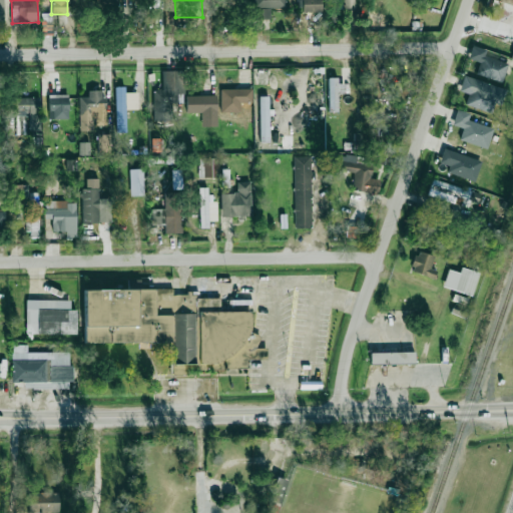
[(285,0),(257,0),(257,19),(270,19),(271,8),(286,8),(285,0)]
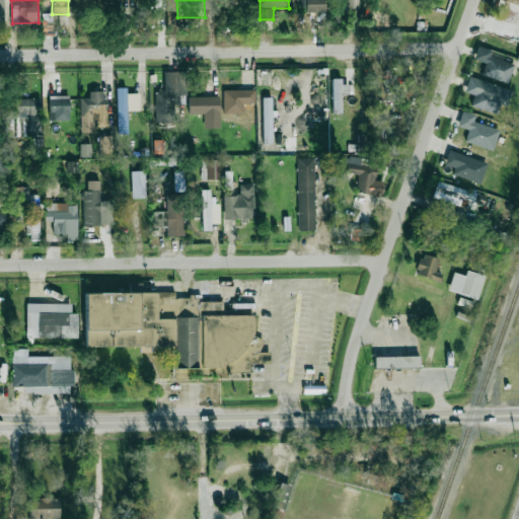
[(324,11),(323,0),(301,0),(301,6),(304,5),(305,12),(324,11)]
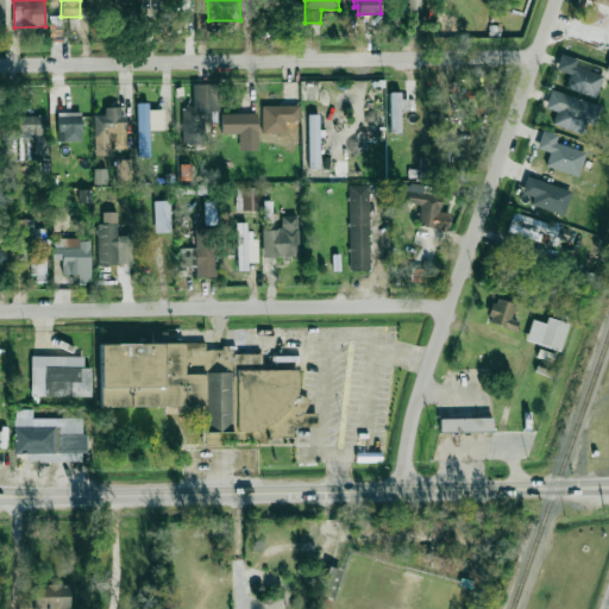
[(422,0),(395,0),(396,12),(424,11),(422,0)]
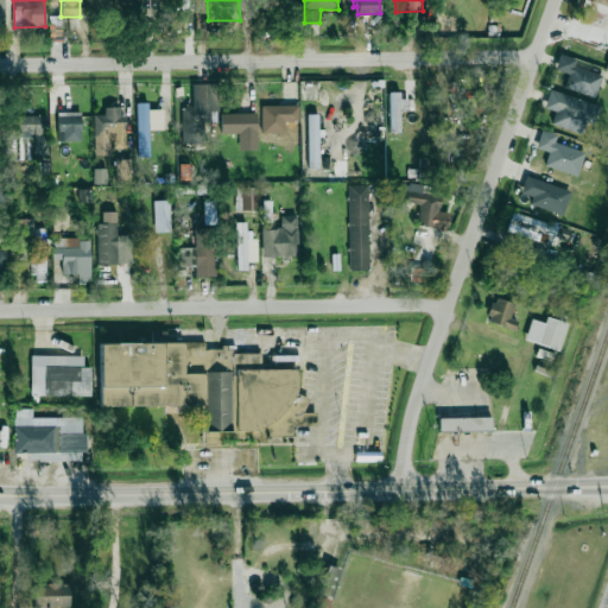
[(574,67),(576,59),(559,54),(555,69),(568,74),(563,88),(595,97),(602,75),(574,67)]
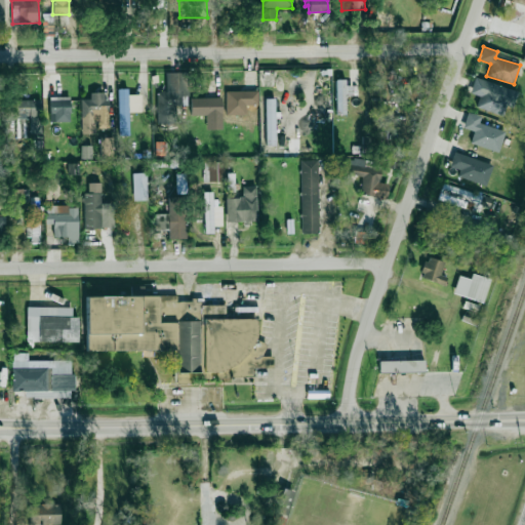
[(176,106),(188,105),(187,72),(165,73),(166,91),(157,92),(158,124),(176,123),(176,106)]
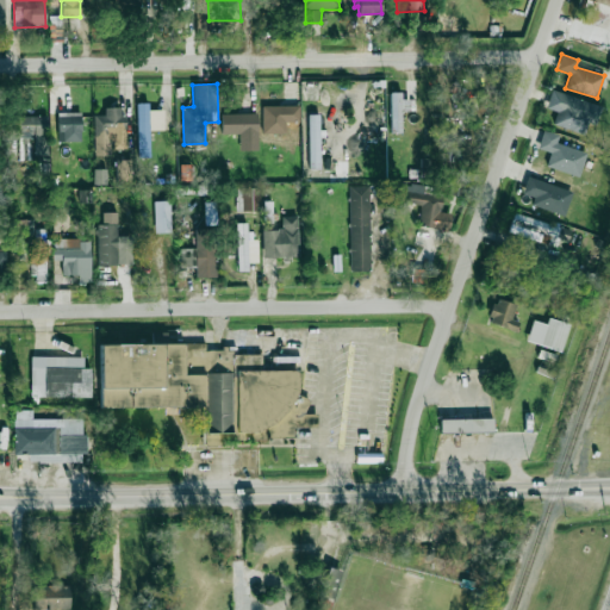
[(602,105),(552,91),(546,109),(556,112),(553,125),(584,135),(587,123),(596,125),(602,105)]
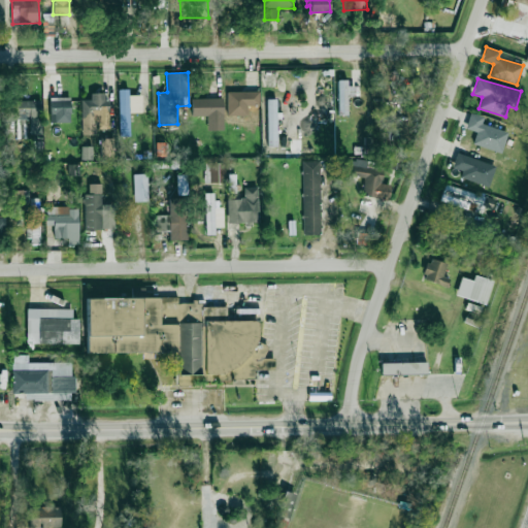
[(338,80),(338,114),(348,114),(348,96),(355,96),(355,87),(347,86),(347,80),(338,80)]
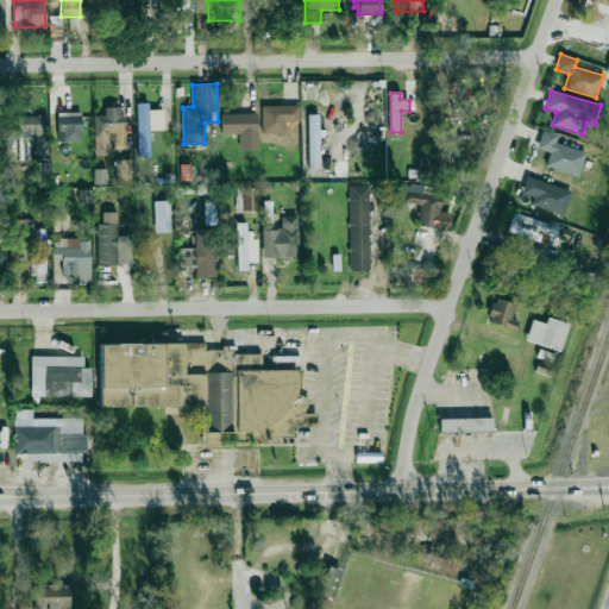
[(150,157),(149,130),(164,130),(164,110),(149,110),(149,102),(137,104),(138,157),(150,157)]
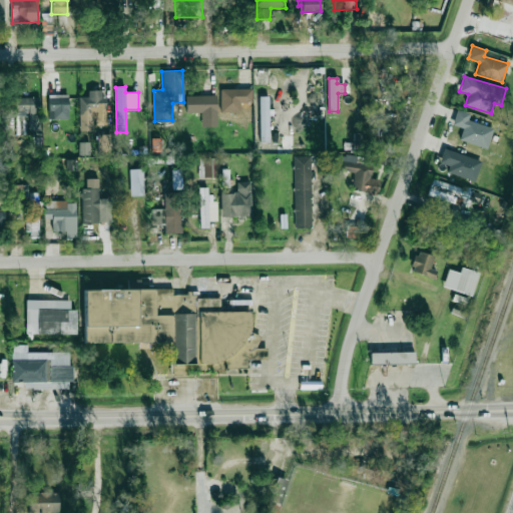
[(220,90),(221,112),(240,111),(240,103),(252,102),(251,88),(220,90)]
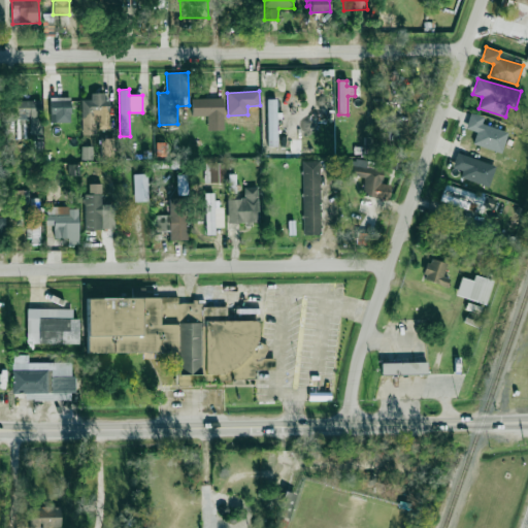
[(96,135),(96,129),(108,129),(108,93),(91,93),(91,100),(80,100),(81,135),(96,135)]
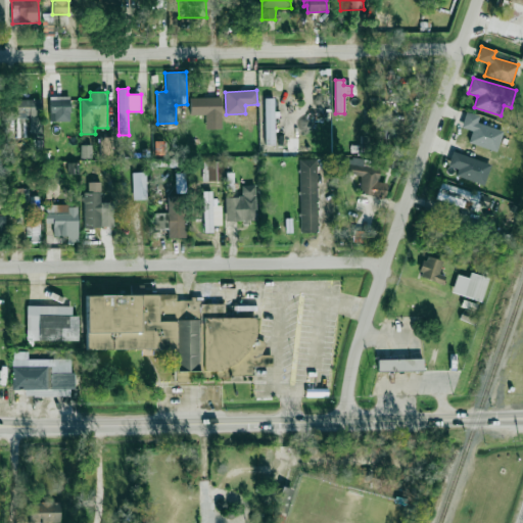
[(70,121),(69,96),(49,97),(49,122),(70,121)]
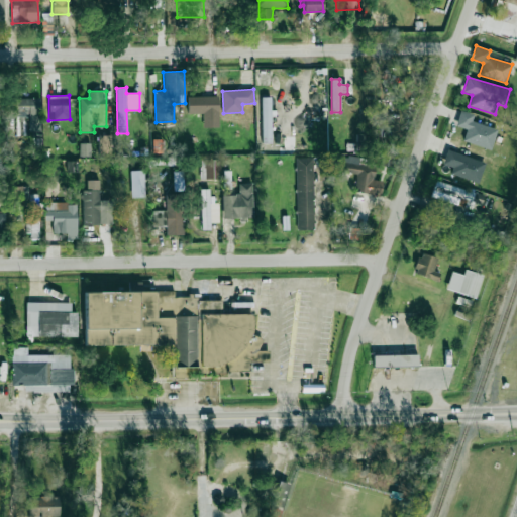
[(218,96),(188,97),(188,113),(203,113),(203,127),(218,126),(218,96)]
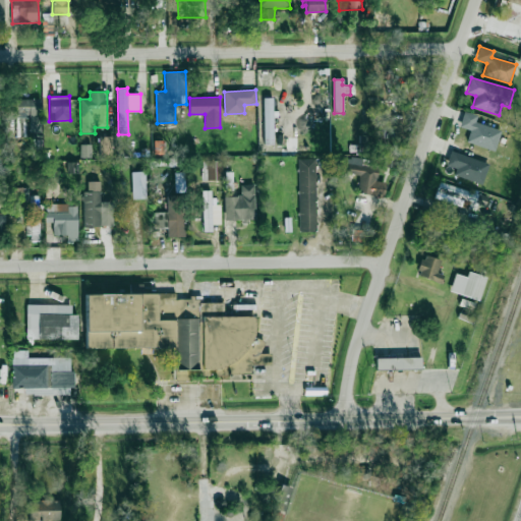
[(264,145),(273,143),(272,98),(264,99),(264,145)]
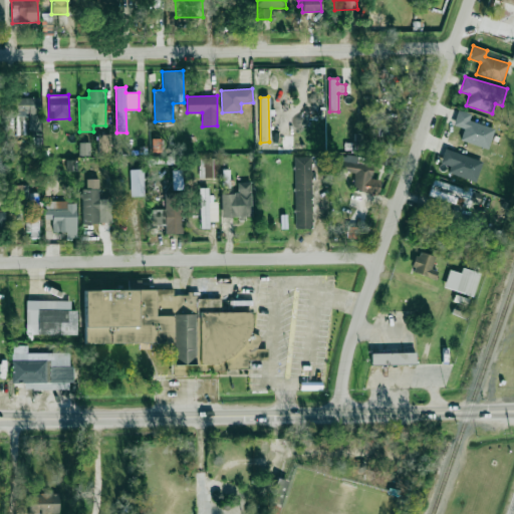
[(40,131),(40,97),(16,97),(17,134),(26,134),(26,132),(40,131)]
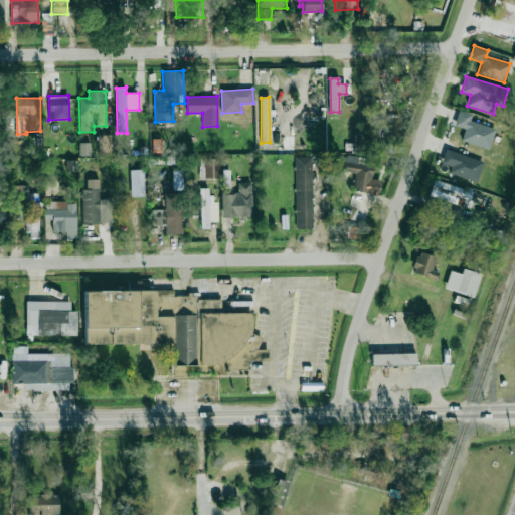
[(469,121),(471,114),(458,111),(454,126),(464,129),(461,141),(489,149),(495,128),(469,121)]
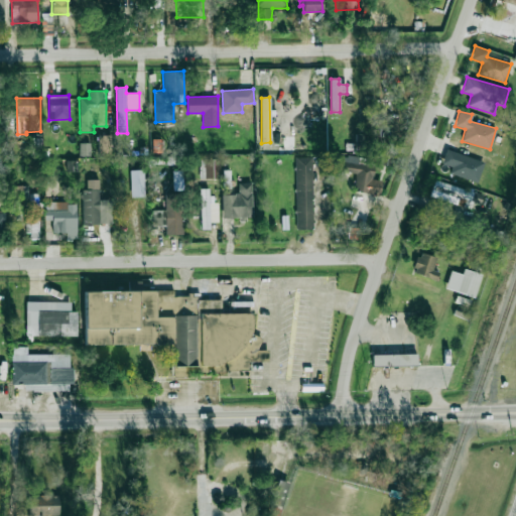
[(111,135),(100,135),(101,155),(112,155),(111,135)]
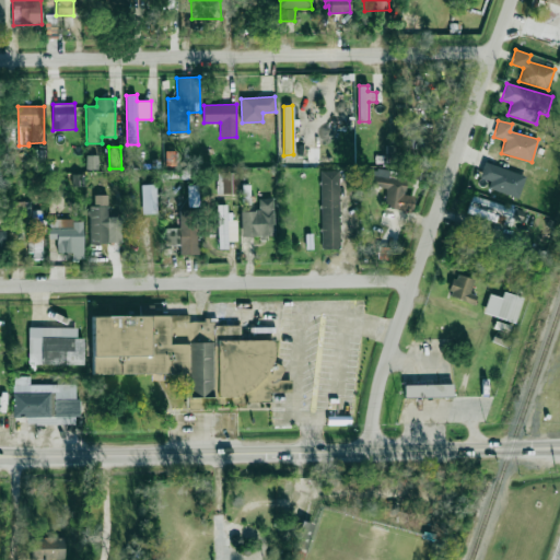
[(165,151),(166,165),(176,165),(176,151),(165,151)]
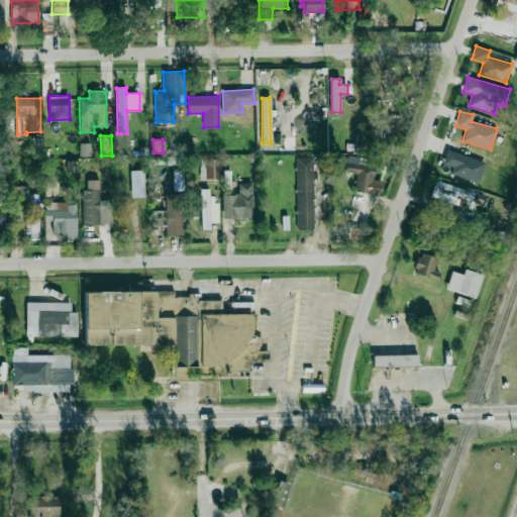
[(90,143),(80,143),(79,156),(90,157),(90,143)]
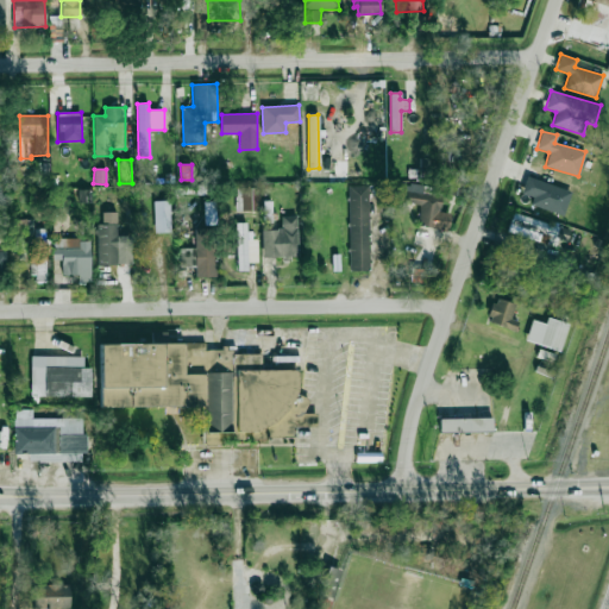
[(531,206),(564,214),(571,189),(525,179),(521,194),(533,196),(531,206)]
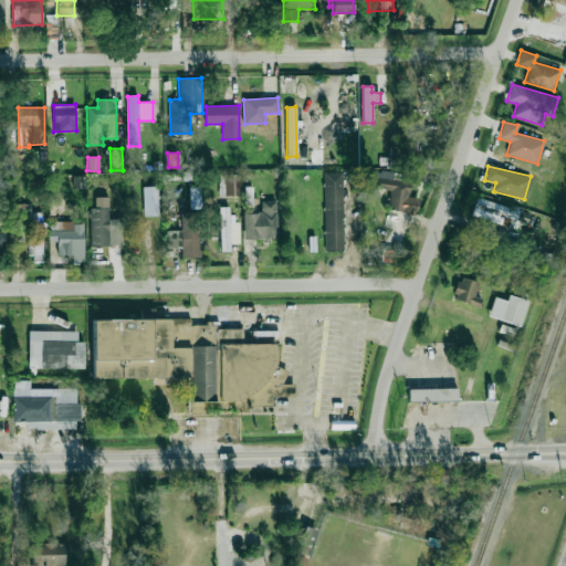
[(387,209),(416,213),(419,198),(408,197),(410,182),(399,181),(400,175),(370,170),(368,187),(390,190),(387,209)]
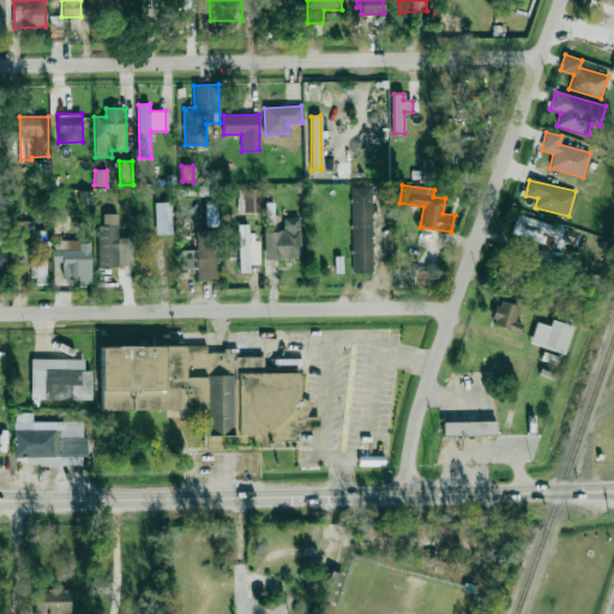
[(371,187),(350,187),(353,274),(373,272),(371,187)]
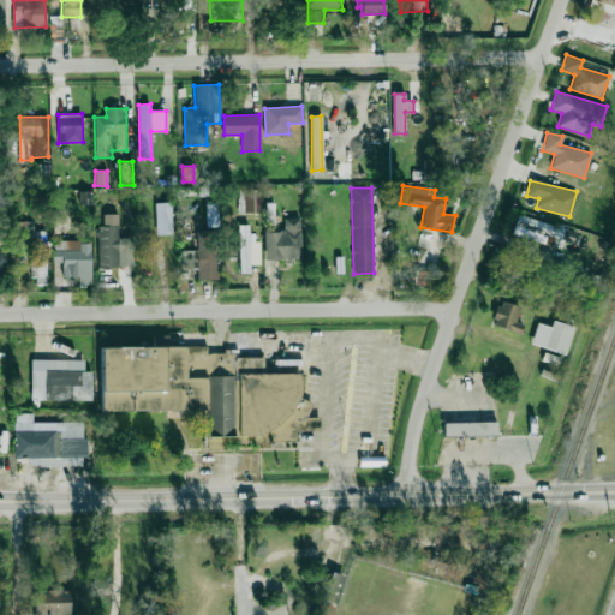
[(262,213),(261,190),(238,190),(238,213),(262,213)]
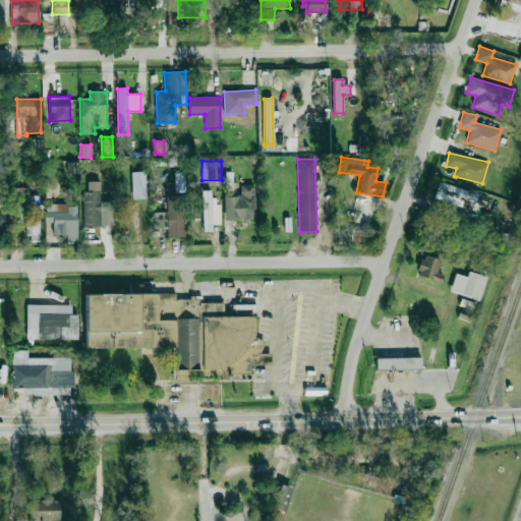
[(131,172),(132,199),(146,198),(146,172),(131,172)]
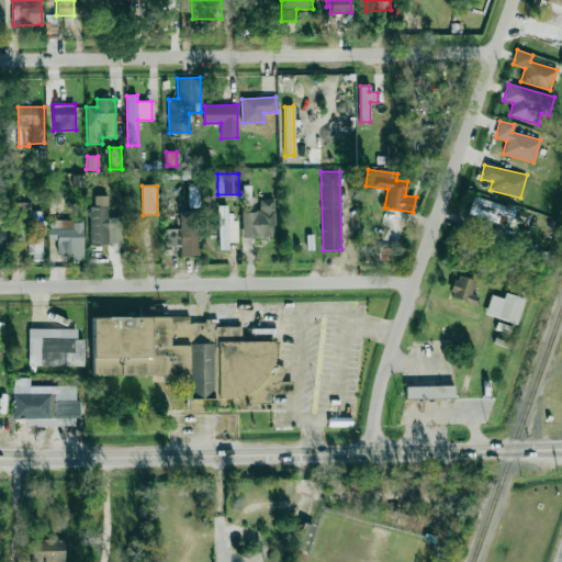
[(188,186),(188,208),(199,208),(199,186),(188,186)]
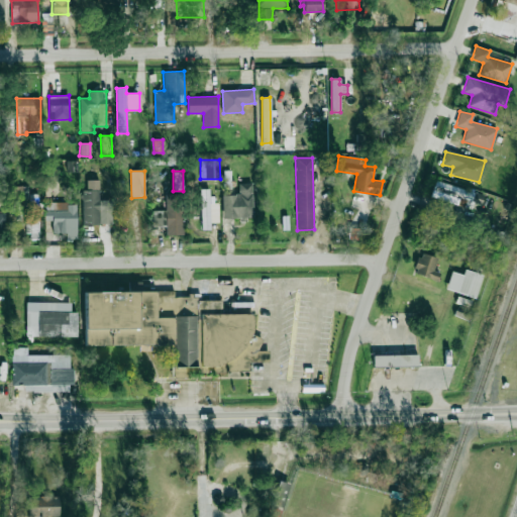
[(230,171),(222,171),(223,190),(231,190),(230,171)]
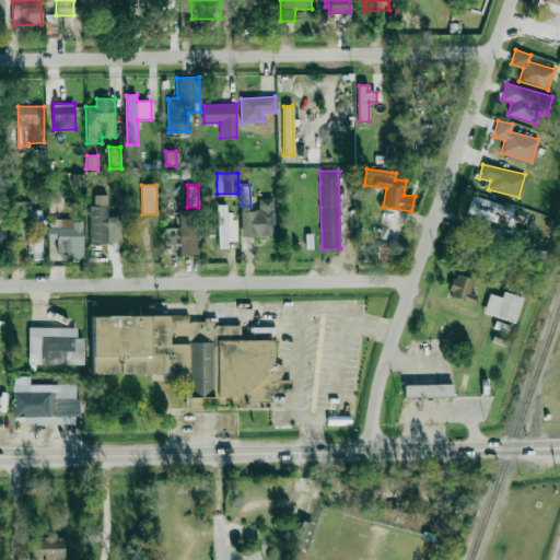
[(90,243),(121,243),(120,217),(107,217),(107,195),(94,195),(94,206),(89,206),(90,243)]
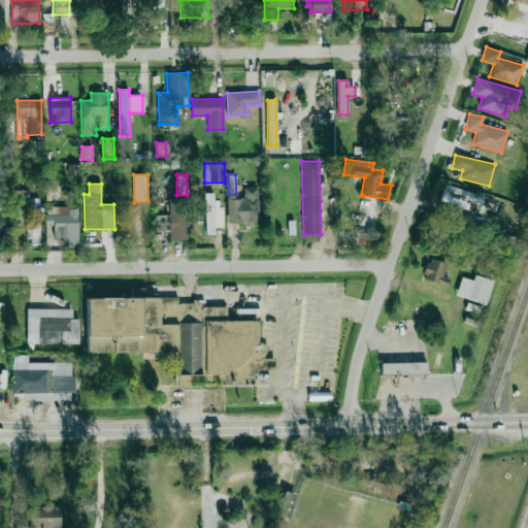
[(439,202),(481,212),(485,195),(443,185),(439,202)]
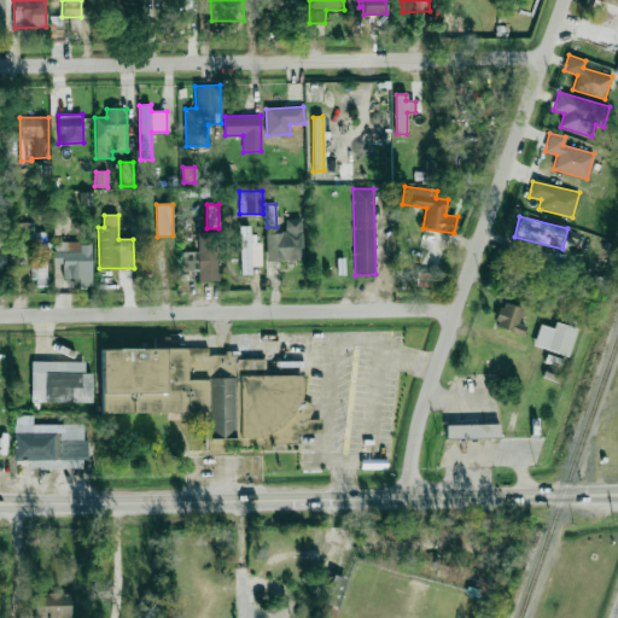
[(266,262),(302,262),(301,219),(285,220),(286,233),(266,233),(266,262)]
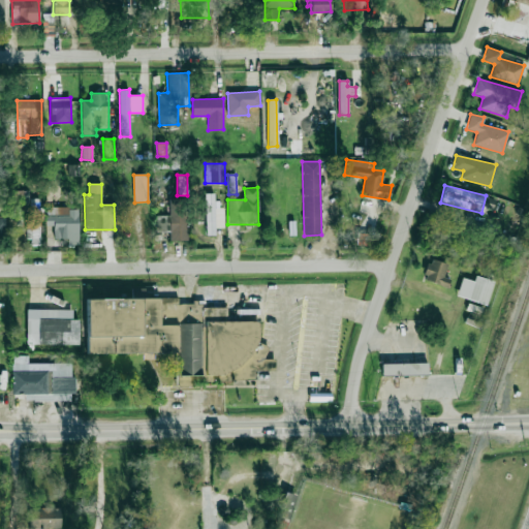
[(39,199),(30,199),(29,190),(9,191),(10,208),(27,207),(28,245),(39,245),(39,199)]
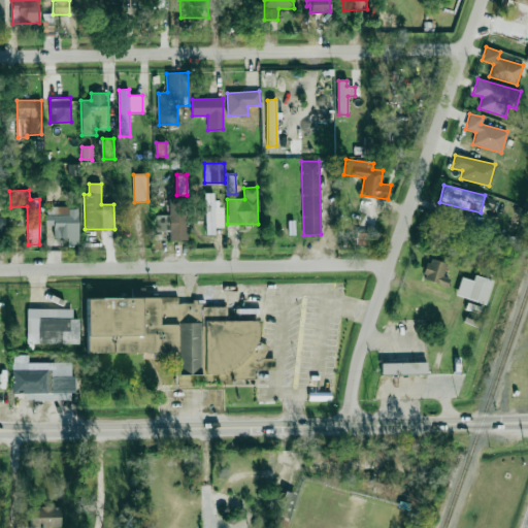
[(205,235),(216,234),(216,201),(213,201),(213,193),(204,193),(205,235)]
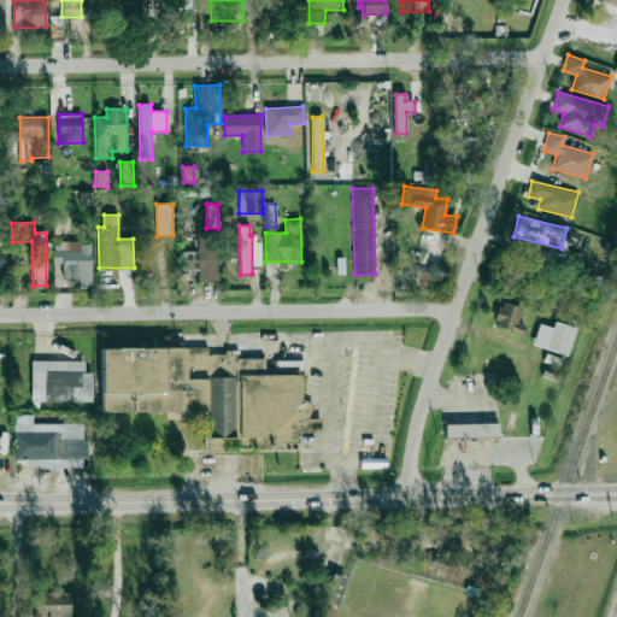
[(182,271),(198,270),(198,281),(218,281),(217,231),(197,231),(197,251),(181,252),(182,271)]
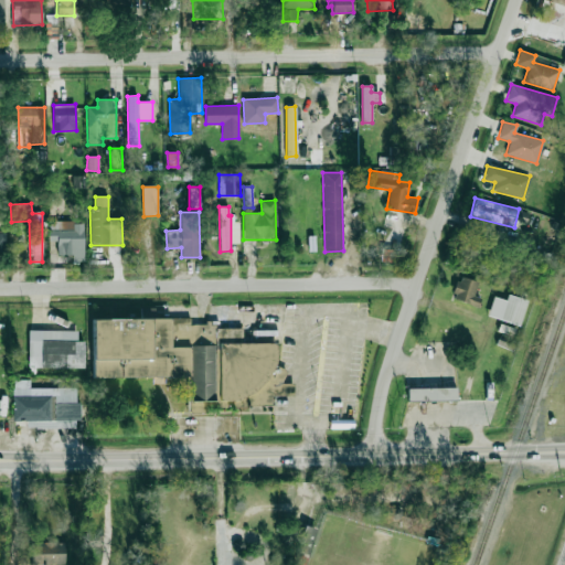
[(84,260),(84,221),(49,222),(50,242),(57,242),(57,255),(73,255),(73,260),(84,260)]
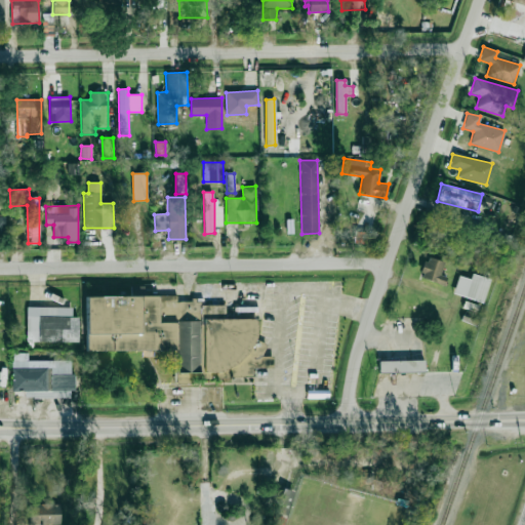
[(444,286),(447,277),(440,275),(444,263),(427,256),(419,278),(444,286)]
